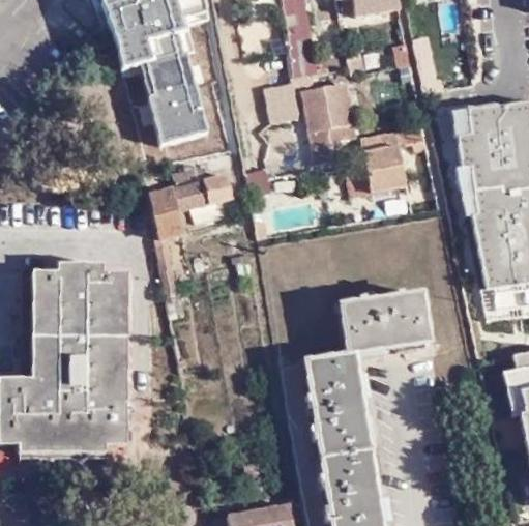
[(206,10),(204,0),(121,0),(118,1),(118,0),(101,0),(112,27),(120,56),(123,67),(146,61),(154,92),(148,93),(163,142),(208,128),(187,51),(182,32),(189,30),(187,23),(185,17),(206,10)]
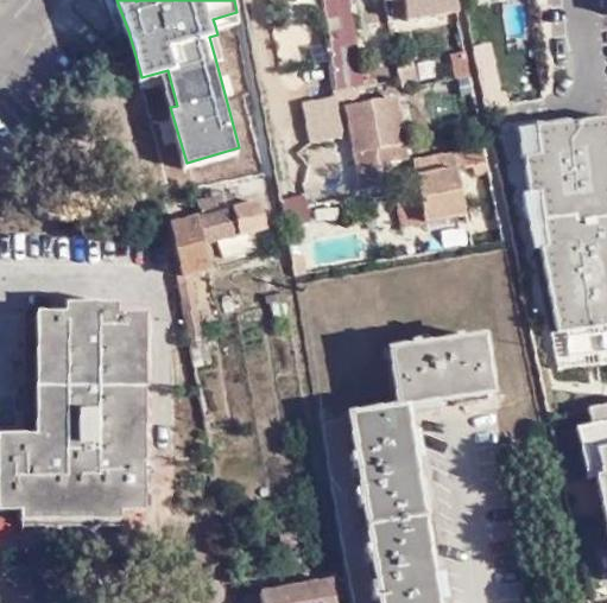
[(320,0),(335,90),(367,84),(351,0),(320,0)]
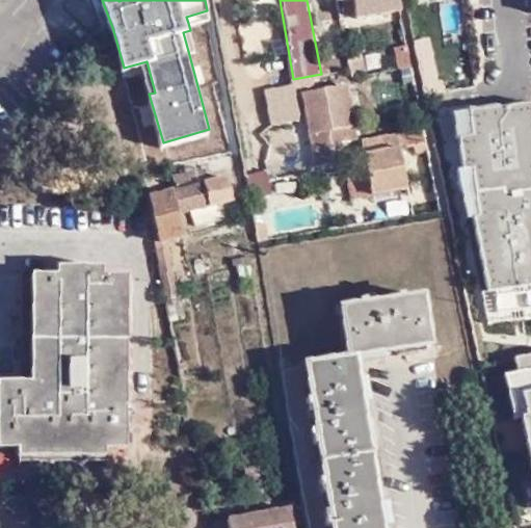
[(337,0),(351,0),(354,17),(400,9),(400,8),(398,0),(337,0)]
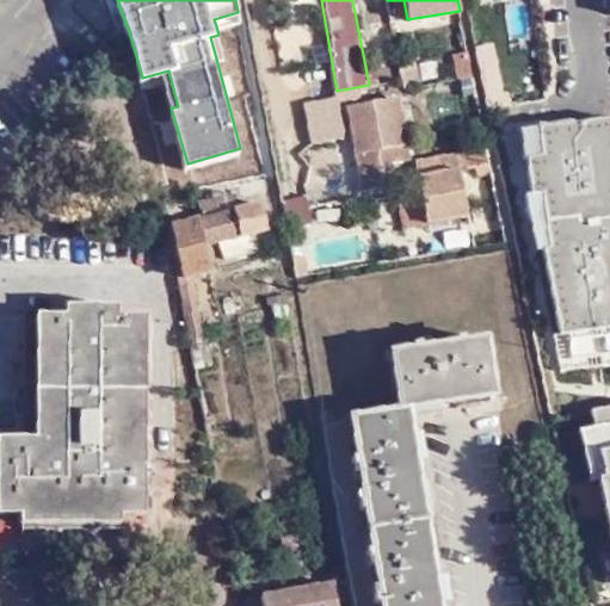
[(216,26),(239,19),(238,12),(214,19),(216,26)]
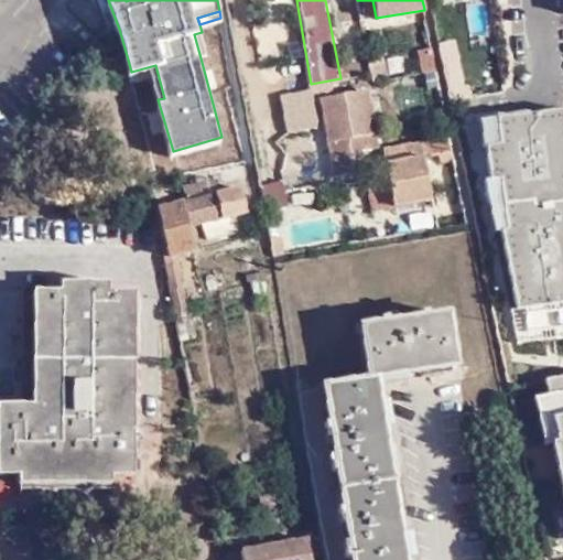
[(257,29),(261,56),(284,53),(281,25),(257,29)]
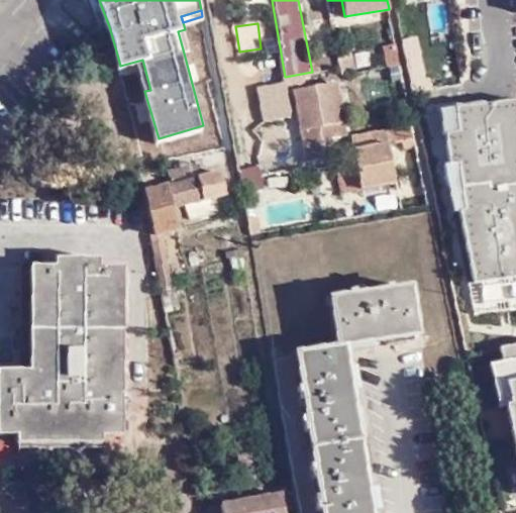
[(183,49),(190,47),(185,29),(178,31),(183,49)]
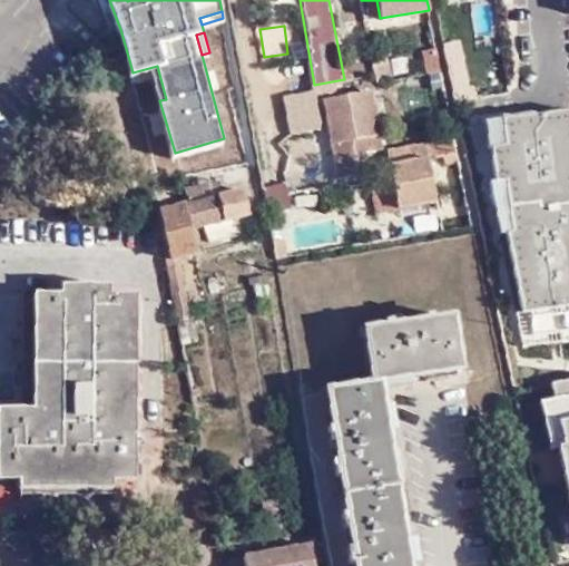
[(461,40),(442,42),(453,97),(468,95),(461,40)]
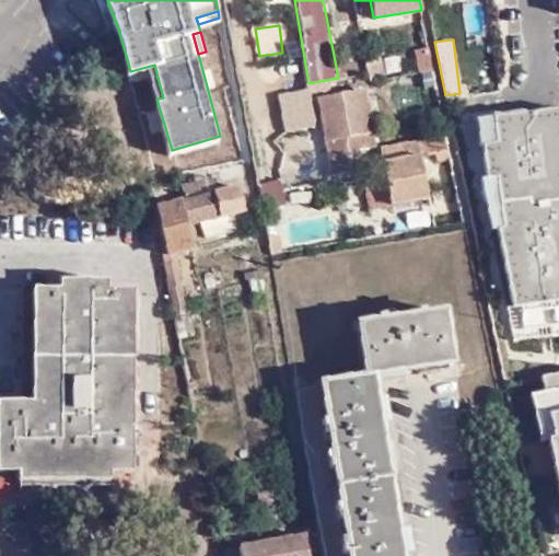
[(432,69),(428,45),(414,48),(418,71),(432,69)]
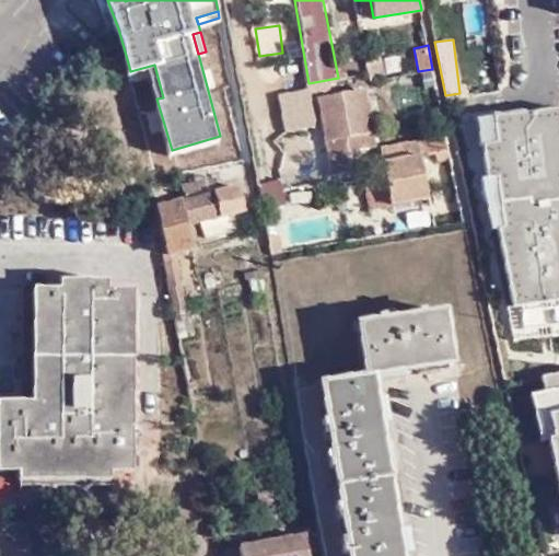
[(381,55),(364,57),(368,73),(369,81),(385,78),(381,55)]
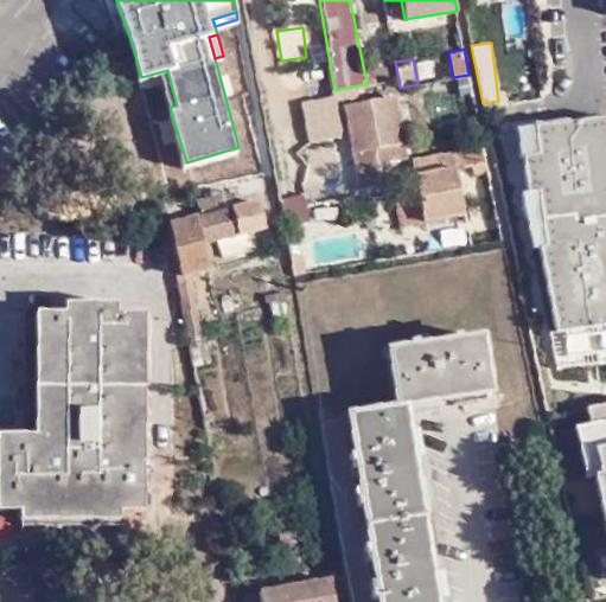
[(177,106),(167,70),(141,77),(142,84),(163,78),(170,107),(177,106)]
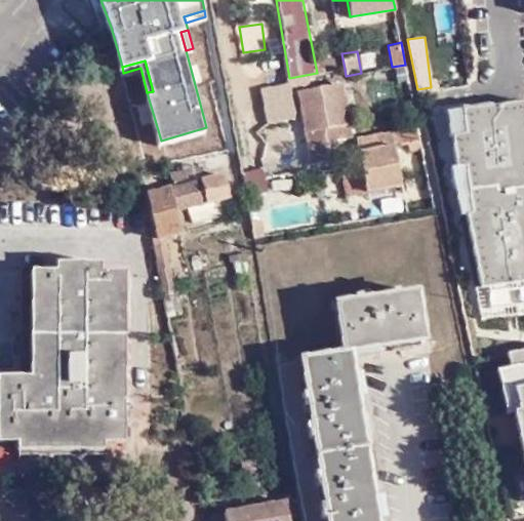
[(289,80),(263,85),(269,123),(295,118),(289,80)]
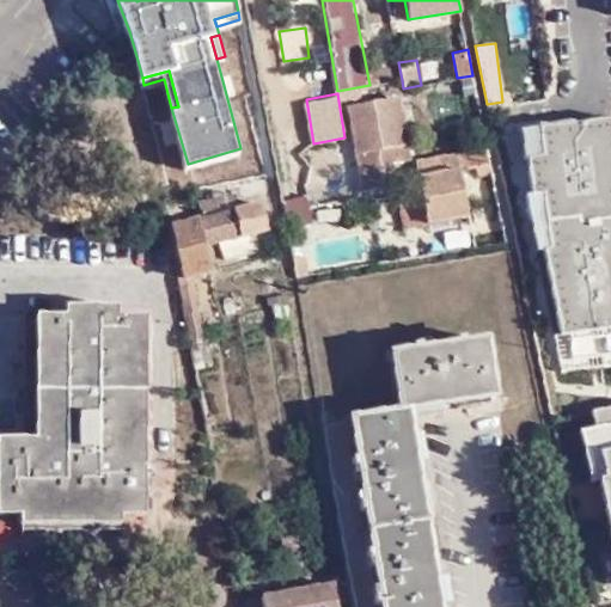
[(405,146),(404,140),(397,97),(348,105),(355,153),(388,148),(405,146)]
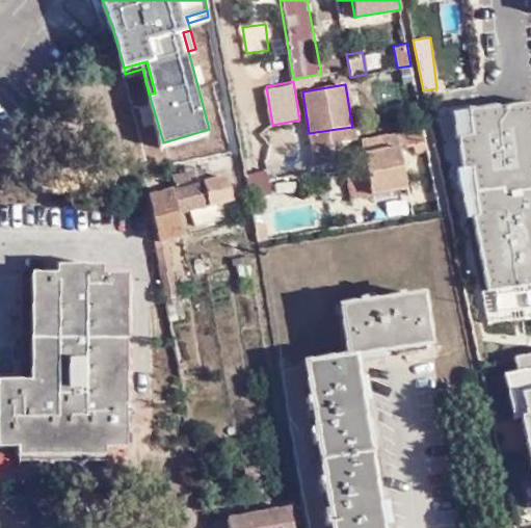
[(530,100),(451,110),(453,135),(456,135),(465,189),(465,190),(466,190),(471,214),(486,288),(490,310),(530,305),(530,100)]
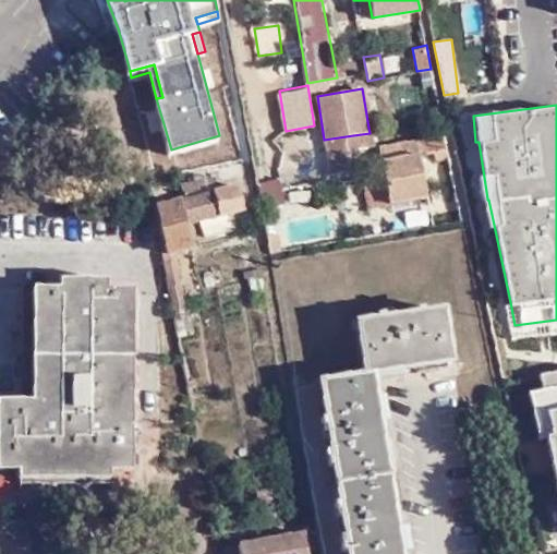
[(372,145),(370,133),(353,135),(354,147),(372,145)]
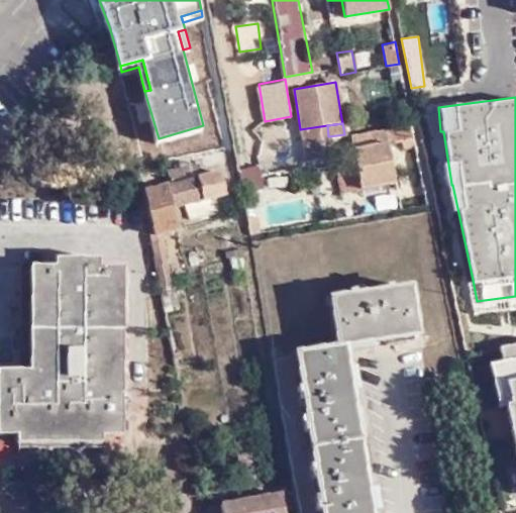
[(328,136),(327,125),(300,129),(305,161),(332,156),(328,136)]
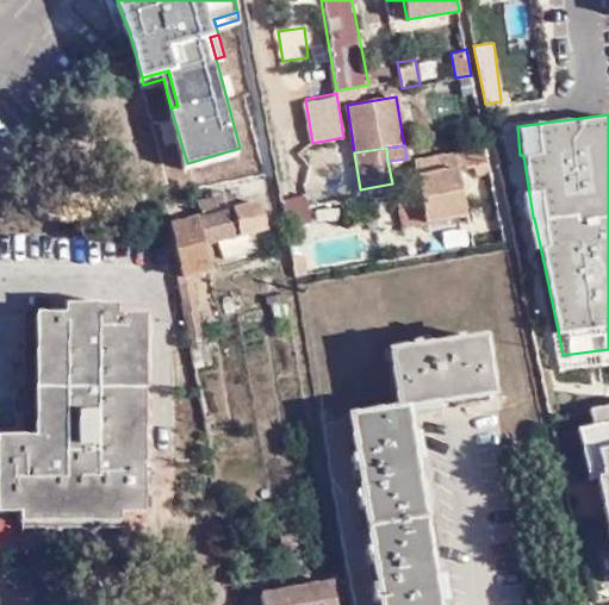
[(485,148),(461,150),(465,167),(477,164),(489,162),(485,148)]
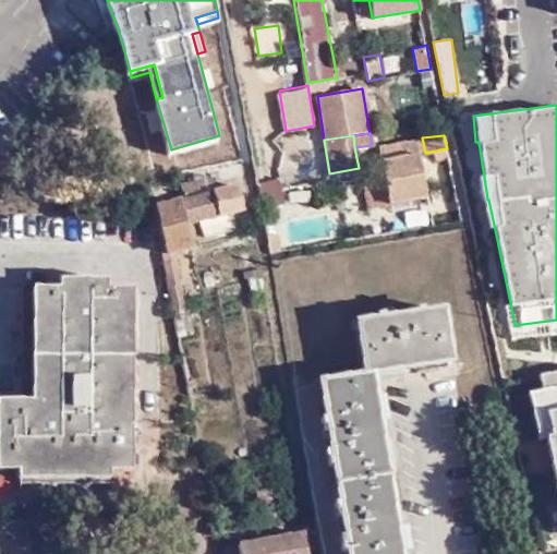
[(424,197),(414,137),(377,144),(382,169),(385,187),(387,203),(424,197)]
